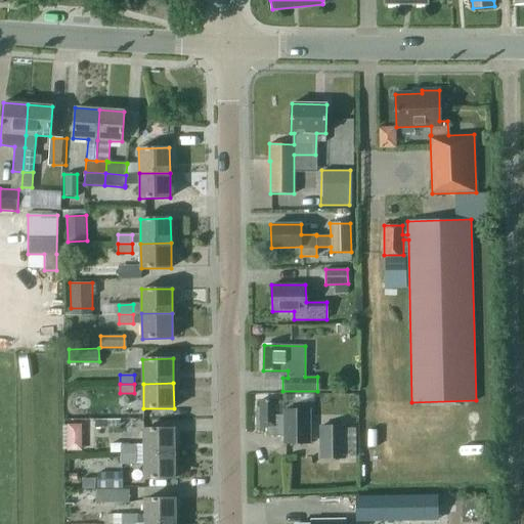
[(278,415),(278,400),(260,400),(260,408),(256,408),(256,428),(267,428),(267,436),(285,436),(285,443),(311,443),(310,409),(284,410),(285,415),(278,415)]
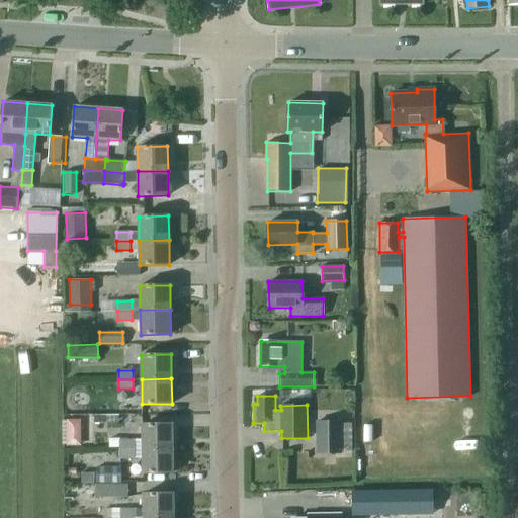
[(317,419),(317,453),(341,453),(341,451),(351,451),(351,423),(341,423),(341,419),(317,419)]
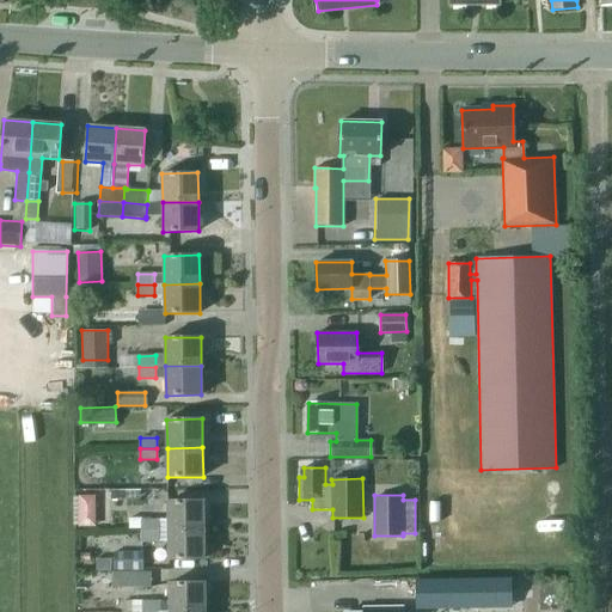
[(96,496),(79,496),(79,510),(96,510),(96,496)]
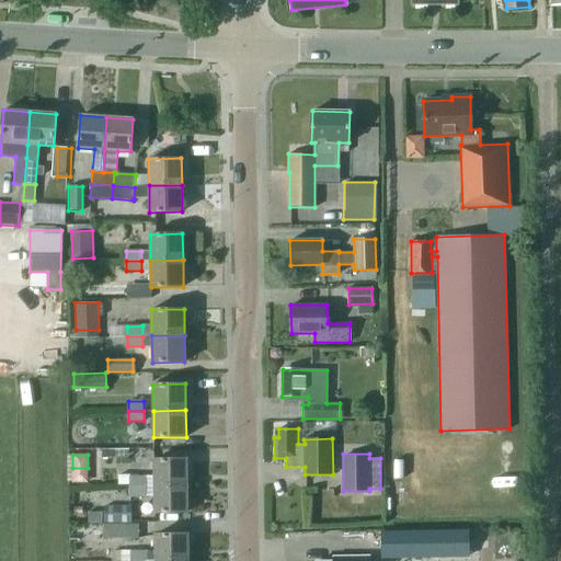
[(153,459),(155,485),(186,485),(186,459),(153,459)]
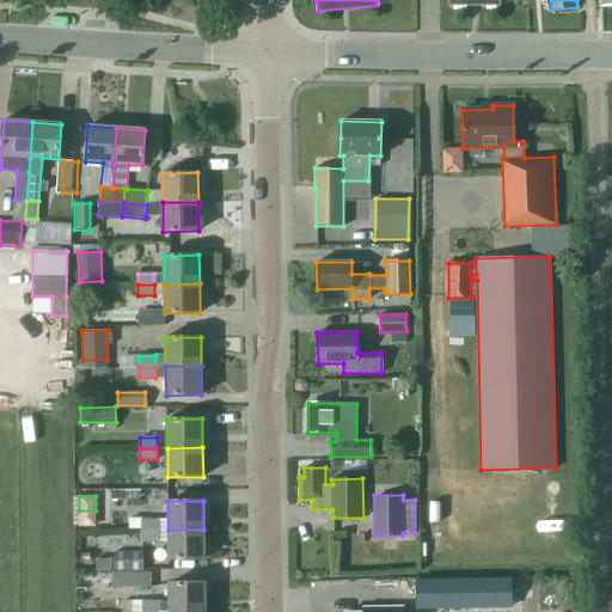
[(141,520),(141,531),(158,531),(158,519),(141,520)]
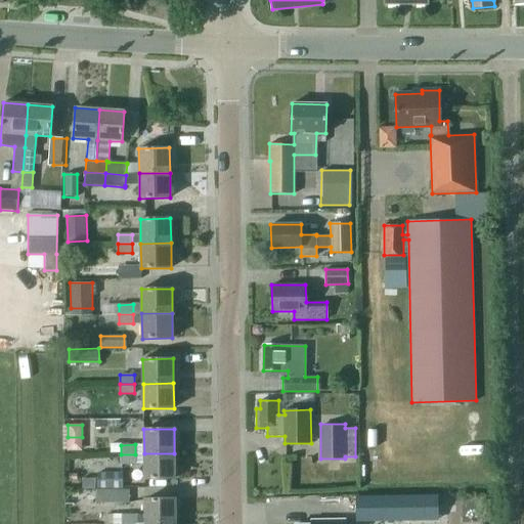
[(174,453),(144,453),(144,479),(175,478),(174,453)]
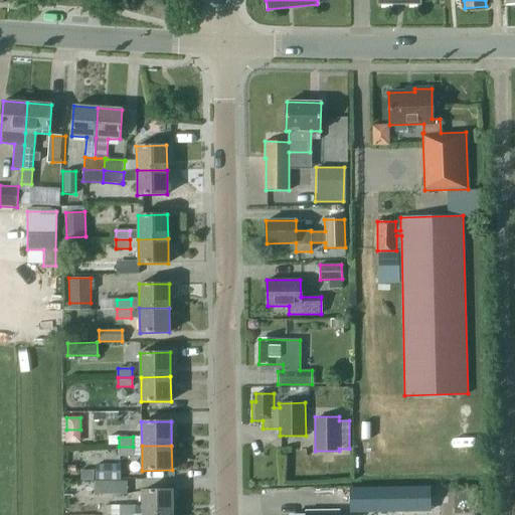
[(133,447),(119,447),(120,456),(133,456),(133,447)]
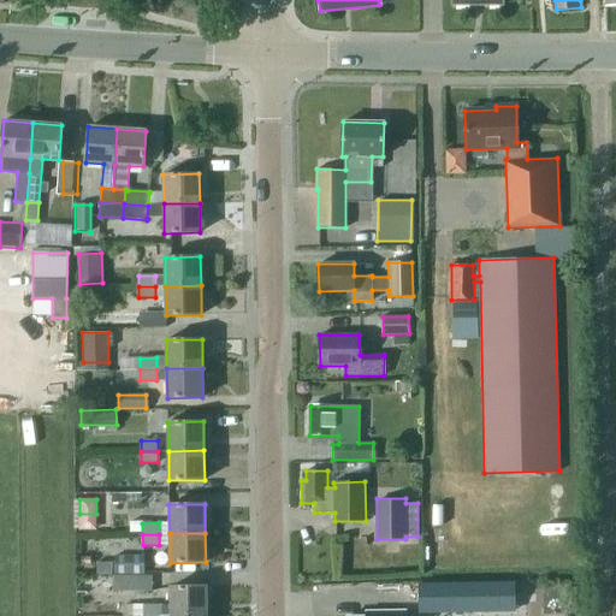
[(143,556),(114,557),(114,575),(143,574),(143,556)]
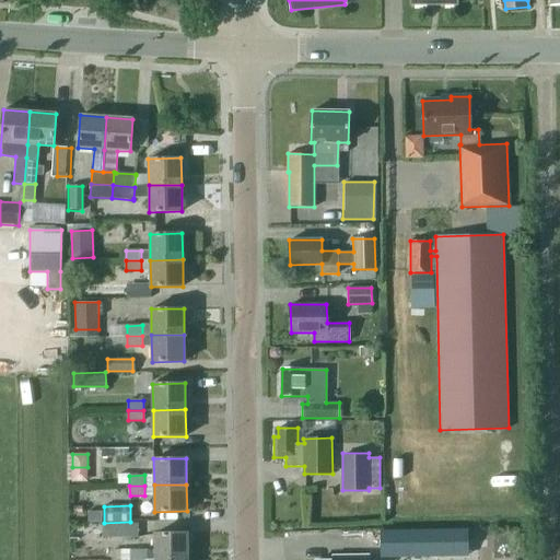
[(103,537),(138,537),(138,524),(103,523),(103,537)]
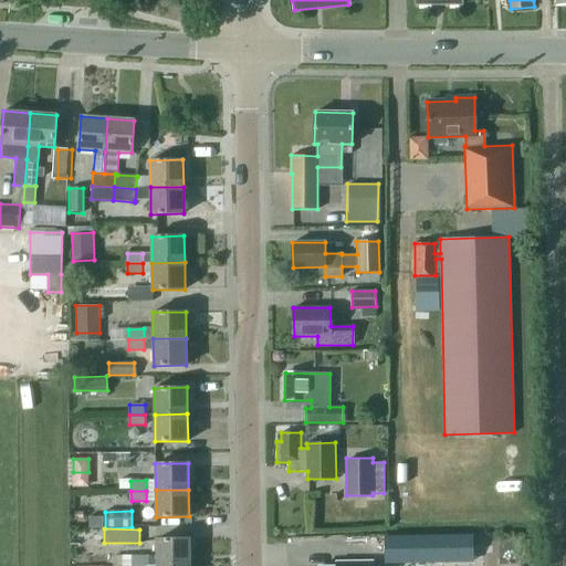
[(156,540),(157,565),(189,565),(189,538),(156,540)]
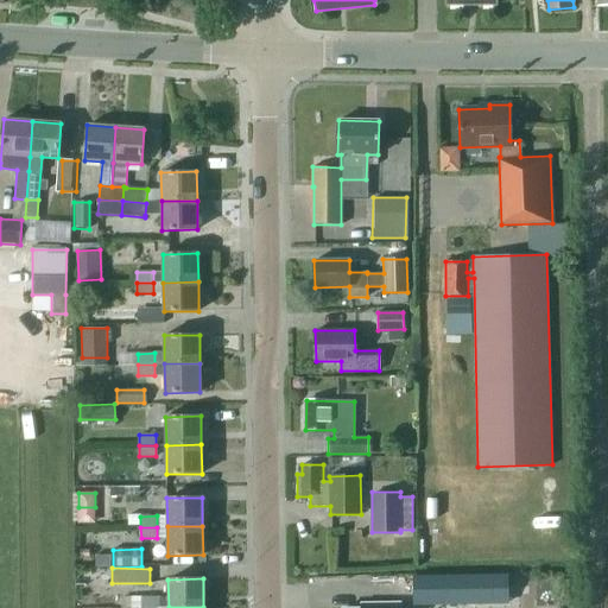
[(141,597),(141,607),(153,607),(158,607),(158,597),(141,597)]
